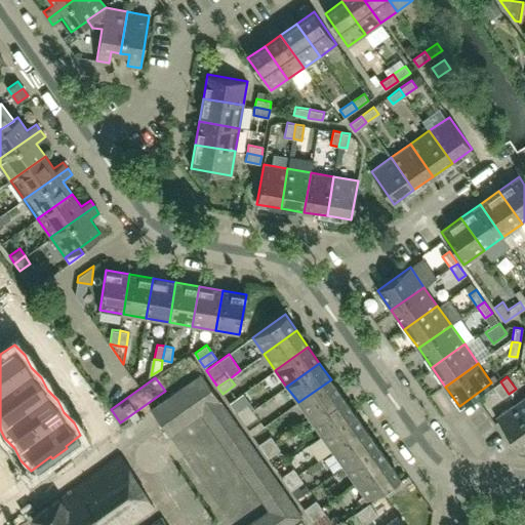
[(310,418),(342,396),(331,379),(298,402),(310,418)]
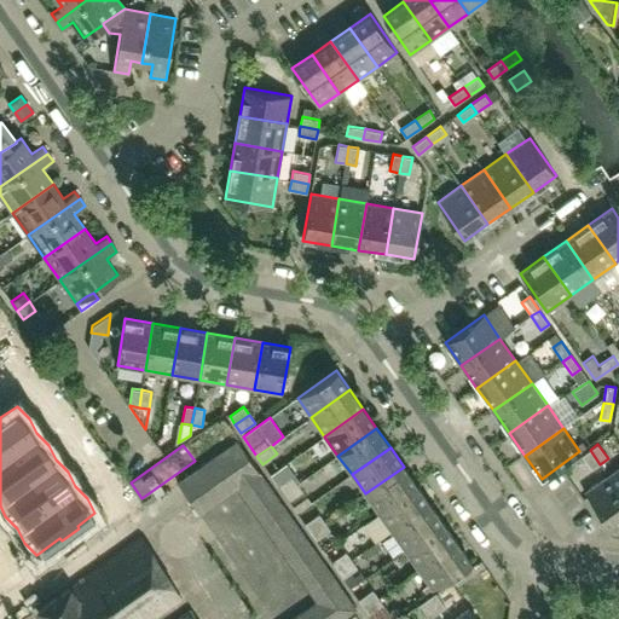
[(244,449),(157,512),(200,571),(287,509),(244,449)]
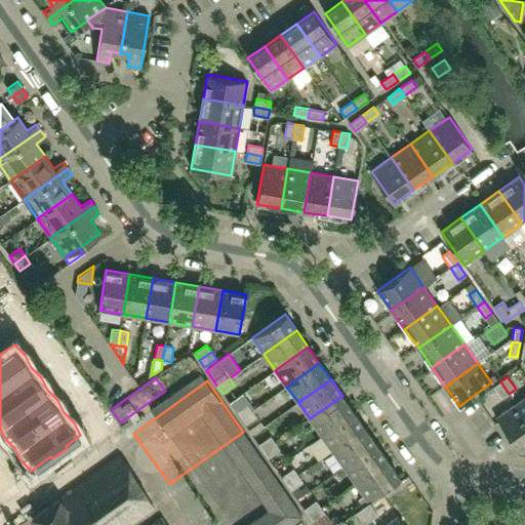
[(501,399),(509,394),(500,381),(493,387),(501,399)]
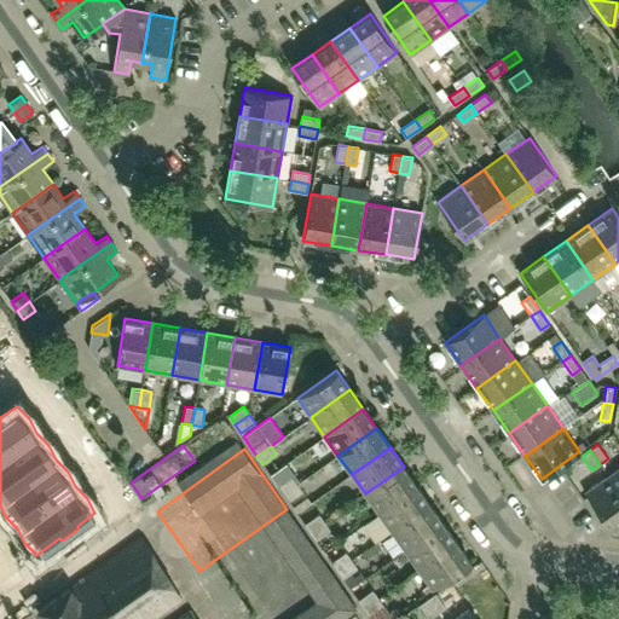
[(379,513),(417,485),(404,467),(365,493),(379,513)]
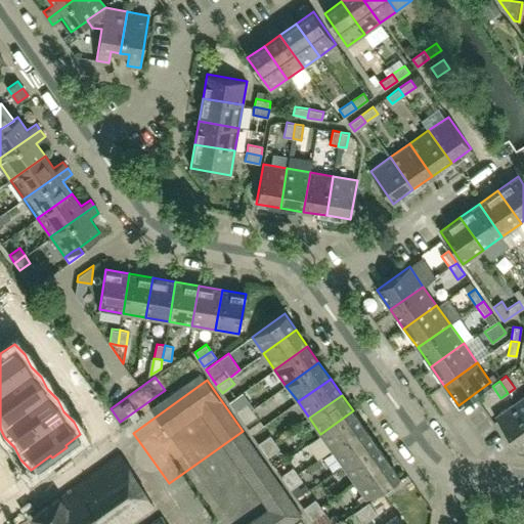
[(523,395),(515,403),(523,416),(523,395)]
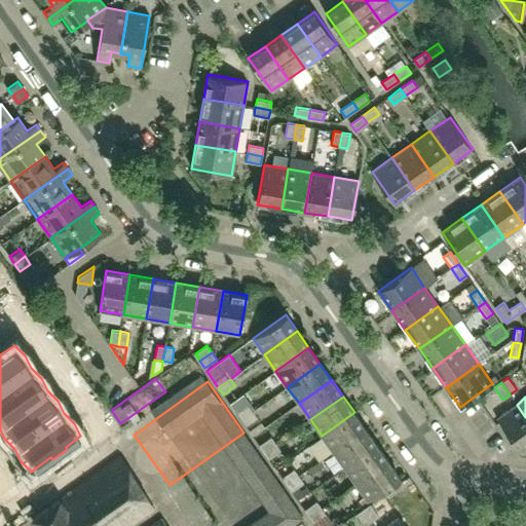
[(236,413),(241,419),(253,411),(249,404),(236,413)]
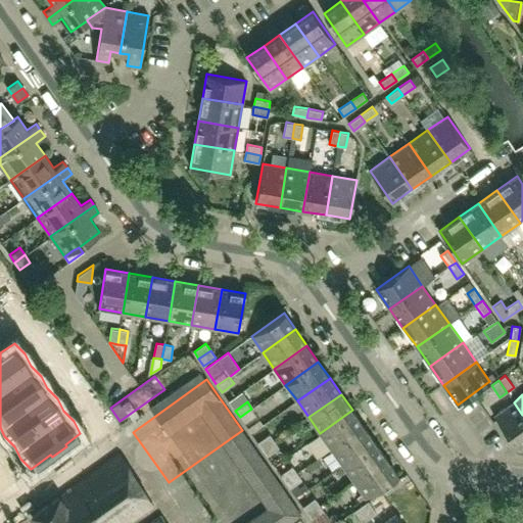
[(522,443),(522,415),(514,402),(493,416),(517,448),(522,443)]
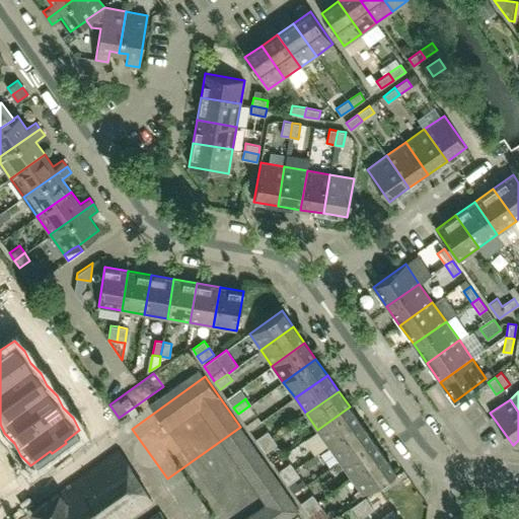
[(254,413),(249,405),(238,414),(242,421),(254,413)]
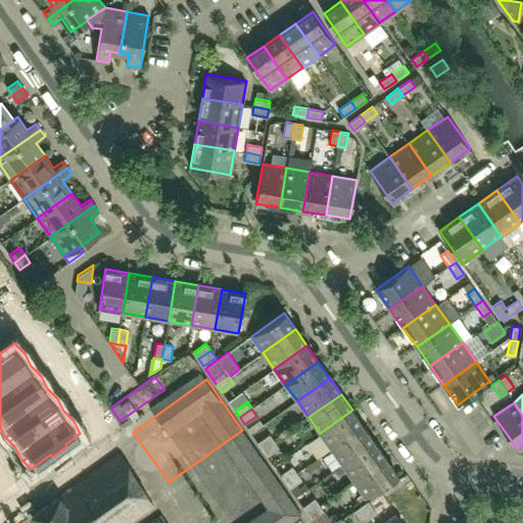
[(318,459),(331,449),(364,426),(352,410),(320,433),(306,442),(318,459)]
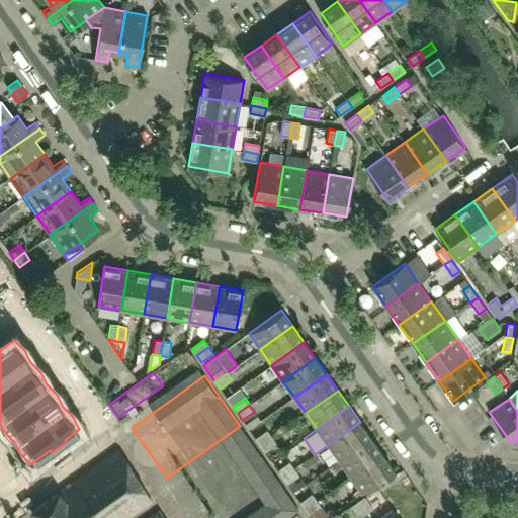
[(339,460),(371,438),(360,422),(328,445),(339,460)]
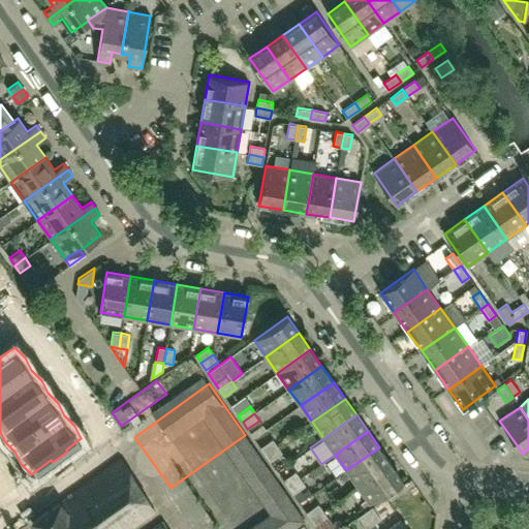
[(260,447),(266,455),(278,446),(273,439),(260,447)]
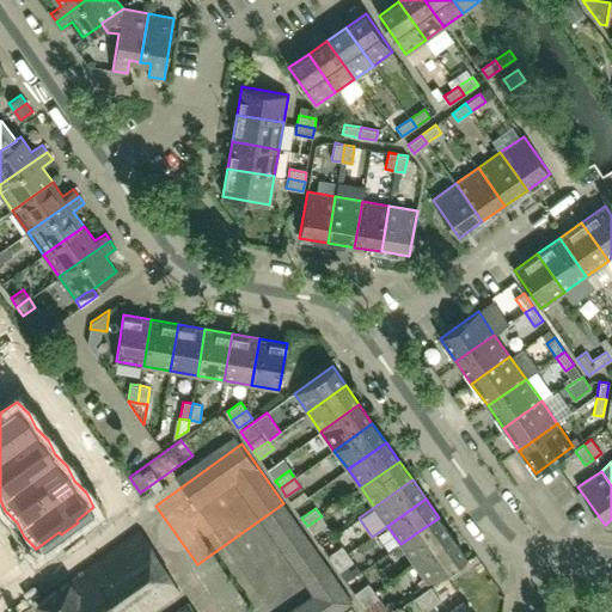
[(326,524),(322,516),(307,526),(313,533),(326,524)]
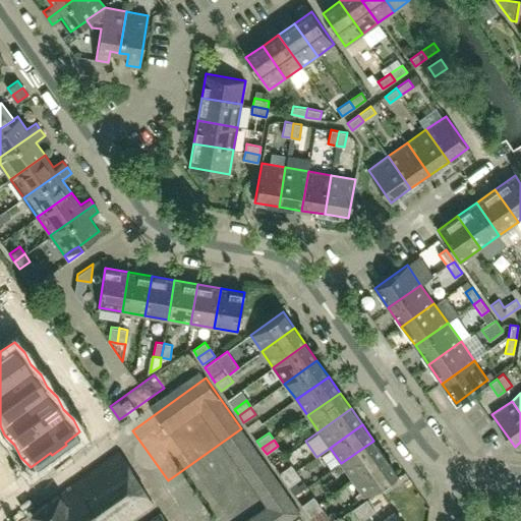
[(352,479),(385,457),(373,441),(341,463),(352,479)]
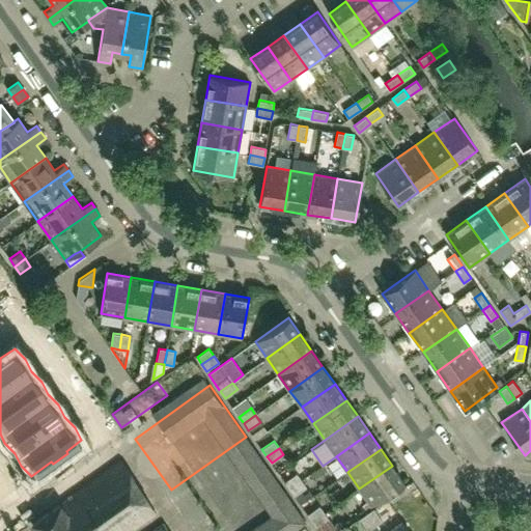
[(256,451),(229,471),(252,503),(279,483),(256,451)]
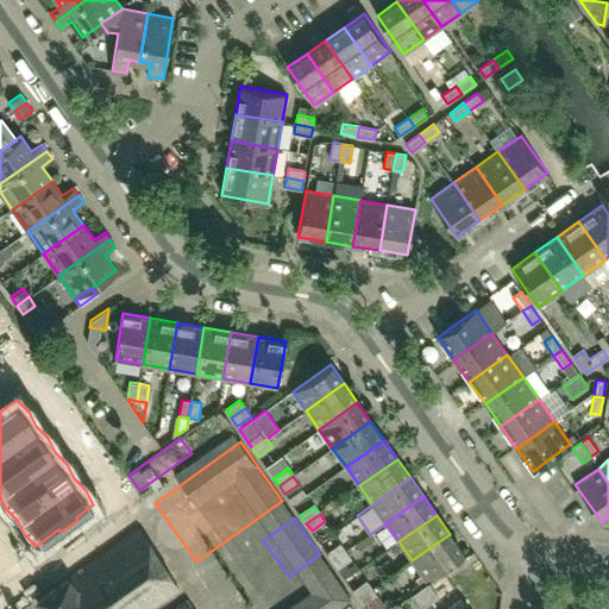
[(139,528),(36,600),(42,608),(142,608),(146,606),(149,608),(150,608),(180,588),(139,528)]
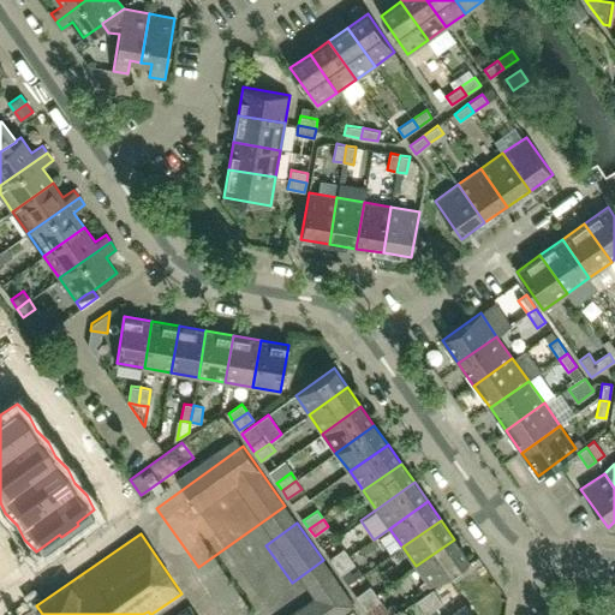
[(430,585),(469,559),(454,539),(416,566),(427,580),(430,585)]
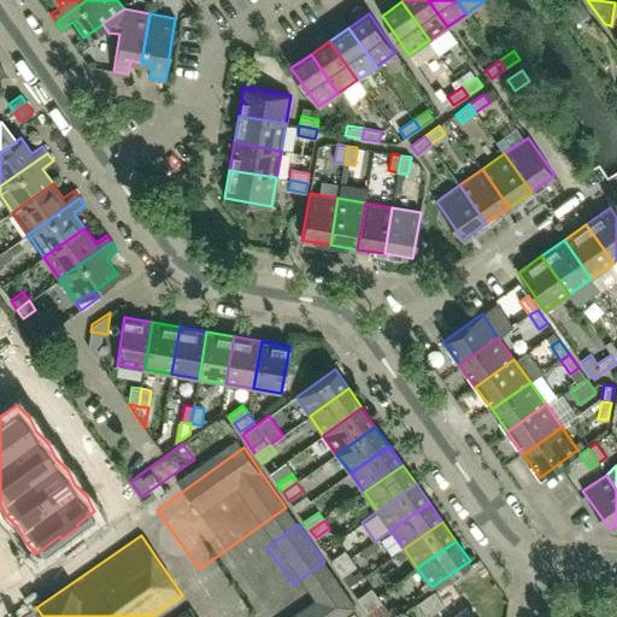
[(330,560),(336,568),(351,558),(345,550),(330,560)]
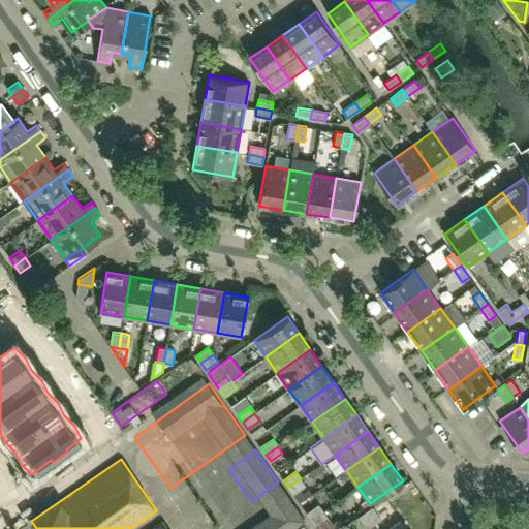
[(306,486),(301,478),(288,487),(293,494),(306,486)]
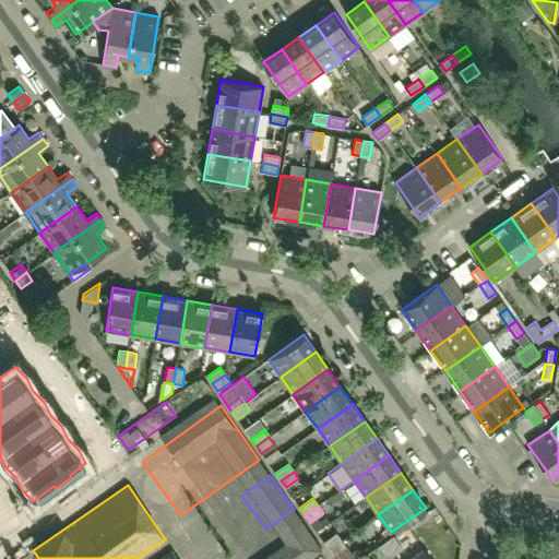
[(305,524),(284,539),(297,558),(305,558),(321,548),(305,524)]
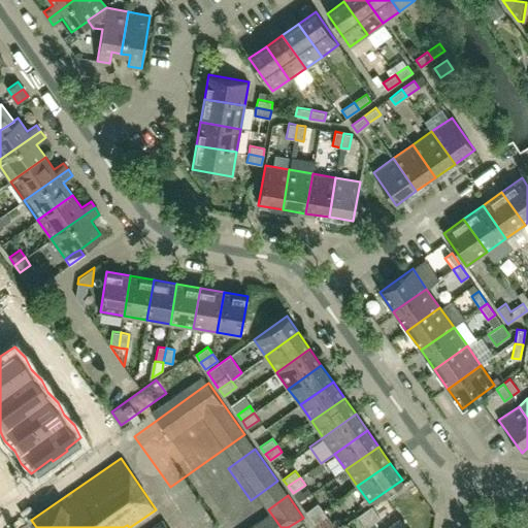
[(335,519),(355,503),(349,495),(329,510),(335,519)]
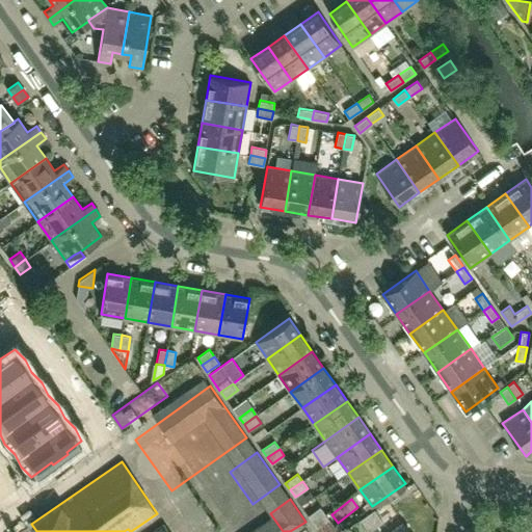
[(369,502),(363,506),(366,510),(372,506),(369,502)]
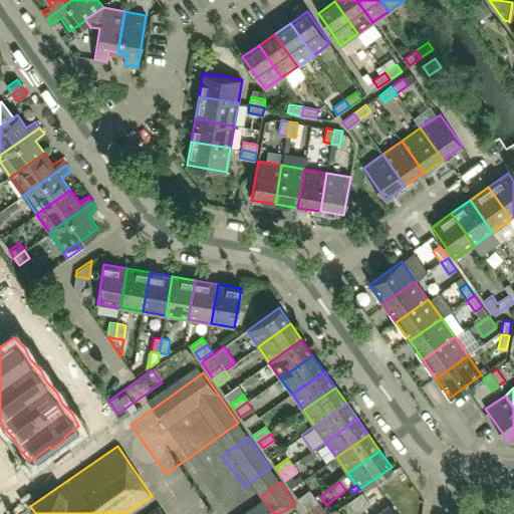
[(297,498),(302,505),(314,496),(309,490),(297,498)]
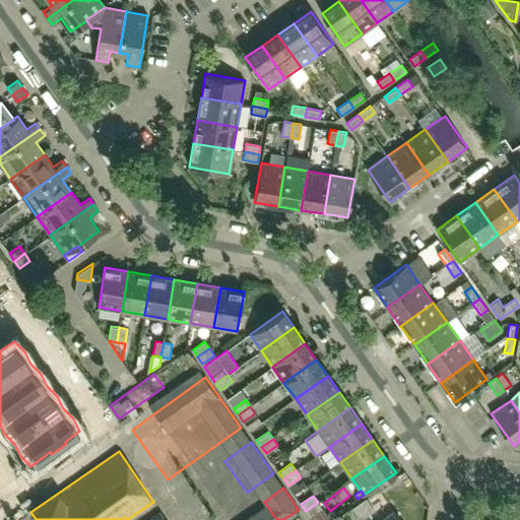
[(366,498),(359,503),(368,515),(374,510),(366,498)]
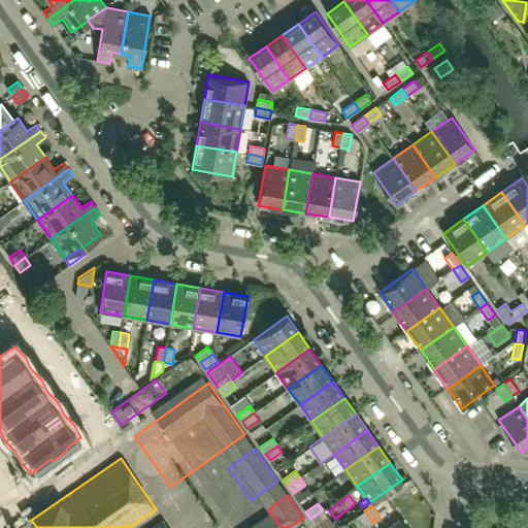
[(281,527),(268,509),(249,523),(252,527),(281,527)]
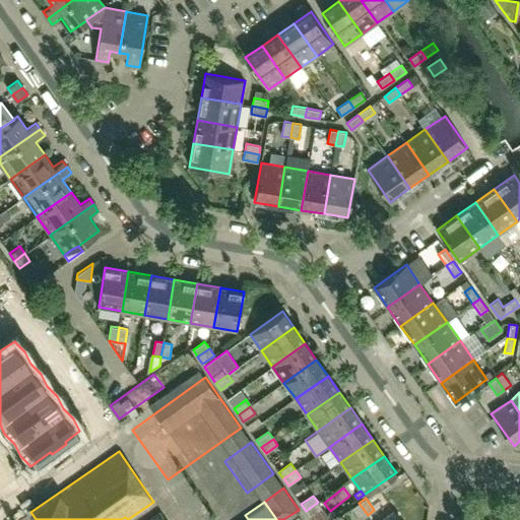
[(323,509),(318,502),(306,511),(311,517),(323,509)]
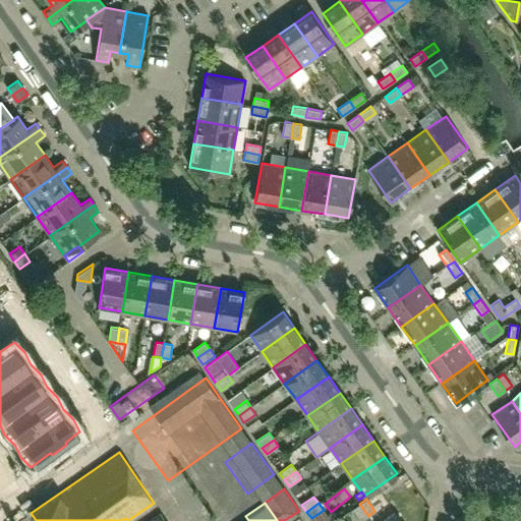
[(361,520),(368,516),(359,504),(353,509),(361,520)]
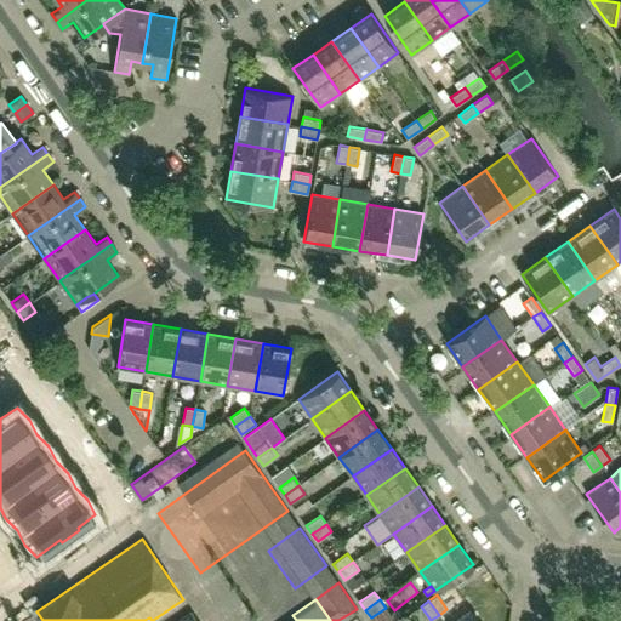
[(386,608),(371,617),(372,620),(393,620),(394,620),(386,608)]
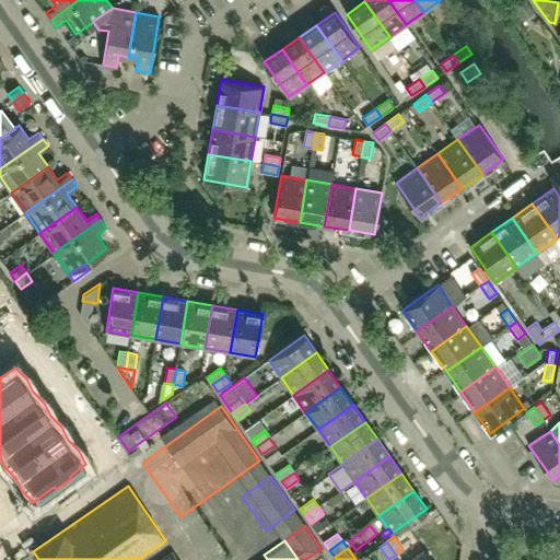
[(431,559),(424,550),(409,559),(431,559)]
